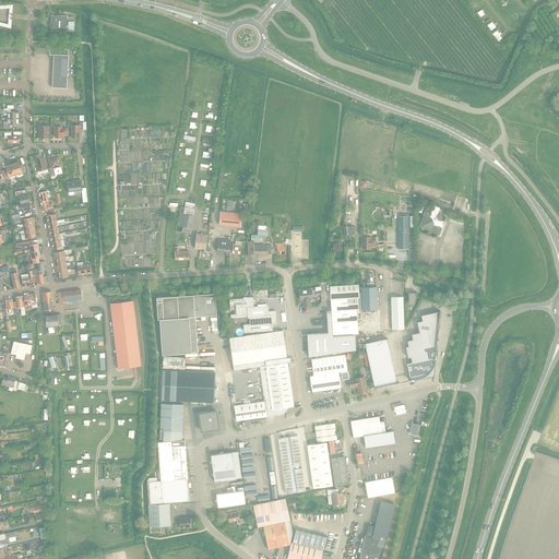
[(0,25),(11,28),(13,4),(0,4),(0,25)]
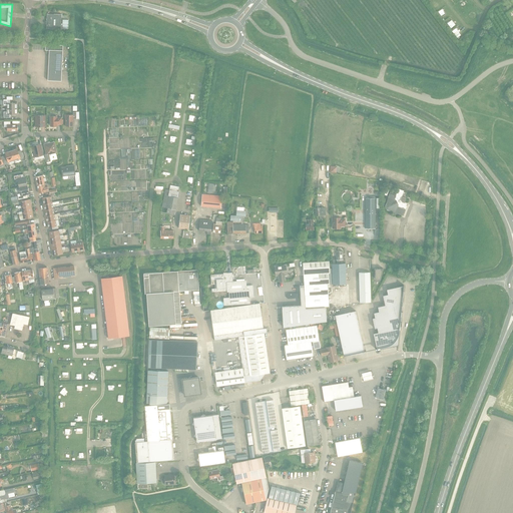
[(46,21),(61,22),(62,14),(47,14),(46,21)]
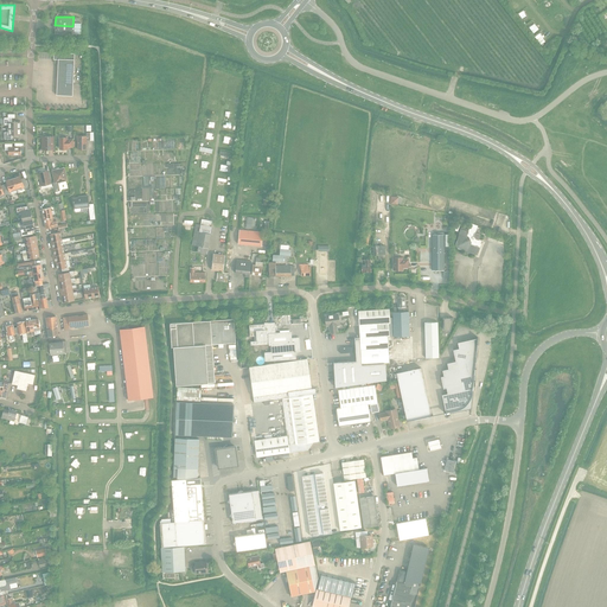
[(72,34),(72,26),(55,25),(55,34),(72,34)]
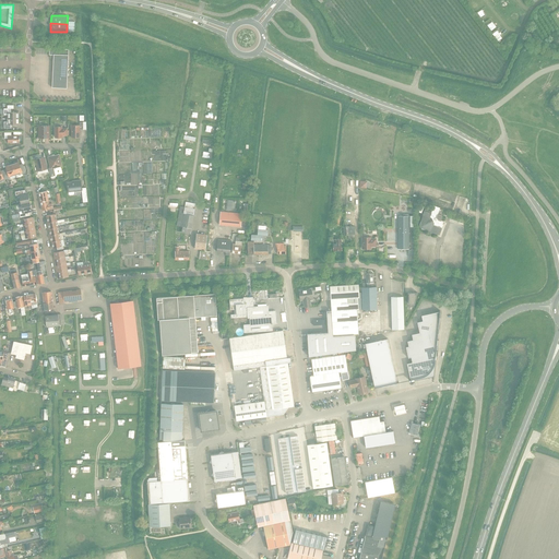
[(52,87),(67,88),(69,49),(50,49),(49,55),(54,55),(52,87)]
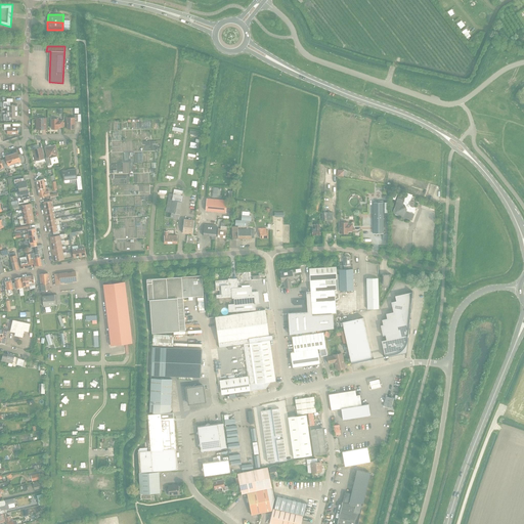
[(7,111),(17,111),(17,105),(10,105),(10,101),(3,101),(3,107),(7,107),(7,111)]
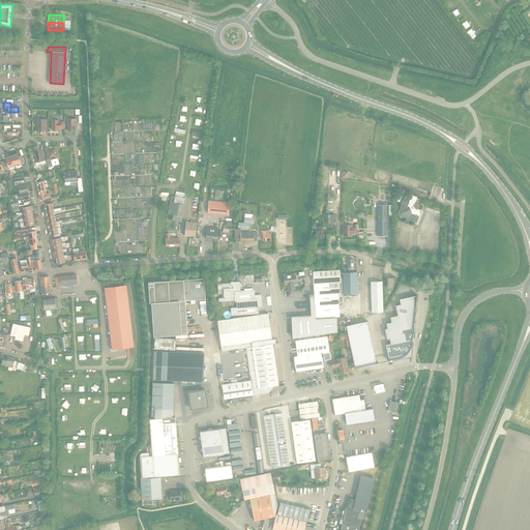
[(18,112),(7,112),(7,115),(3,115),(3,121),(10,121),(10,118),(18,118),(18,112)]
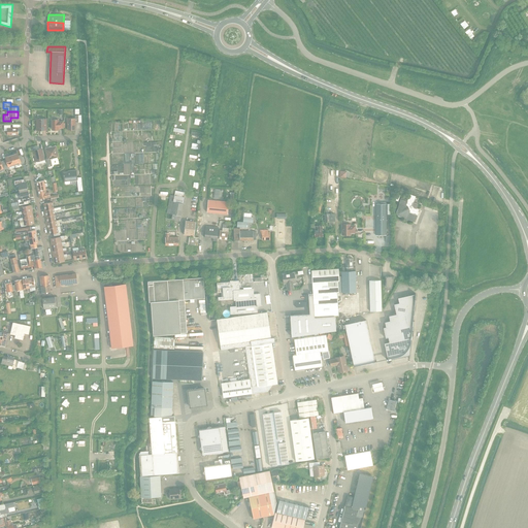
[(67,119),(67,130),(75,130),(75,123),(78,123),(78,116),(75,116),(75,119),(67,119)]
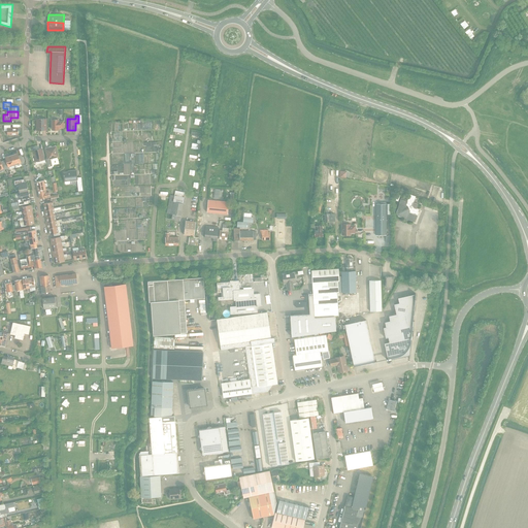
[(36,120),(36,130),(46,130),(46,119),(36,120)]
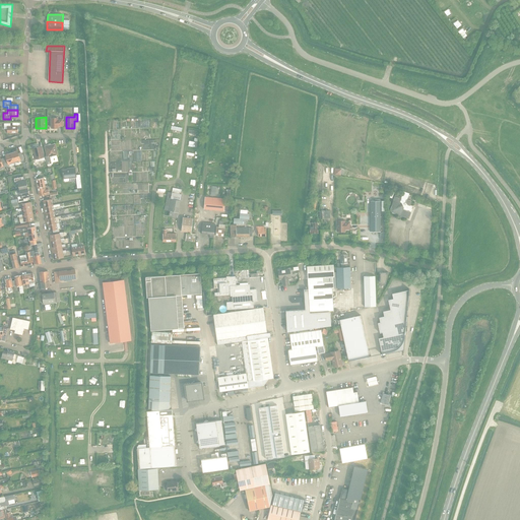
[(62,120),(58,120),(58,118),(51,118),(51,128),(58,128),(58,126),(62,126),(62,120)]
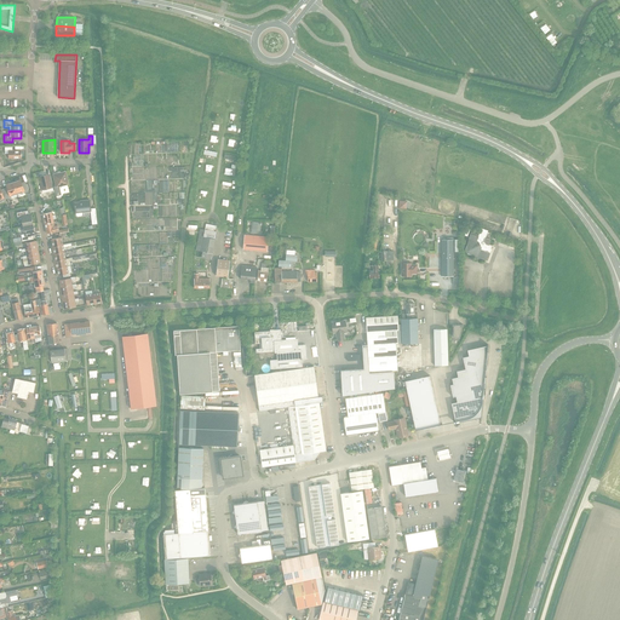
[(21,150),(12,150),(12,147),(5,147),(5,154),(9,154),(9,159),(21,159),(21,156),(22,156),(22,154),(21,153),(21,150)]
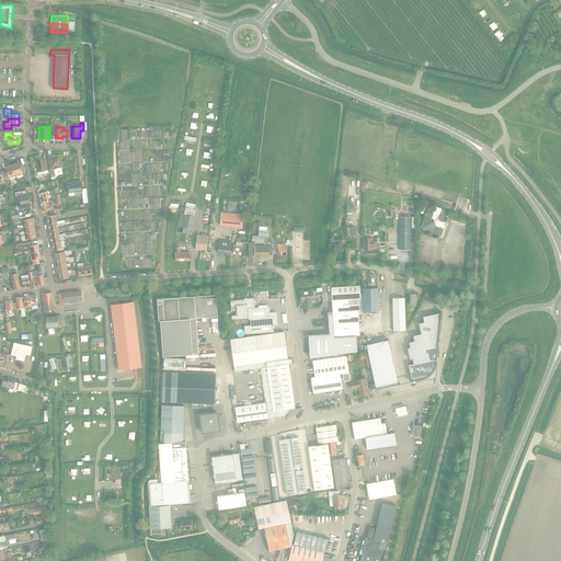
[(59,156),(52,158),(52,156),(48,157),(50,169),(48,169),(50,178),(55,176),(54,169),(61,167),(59,156)]
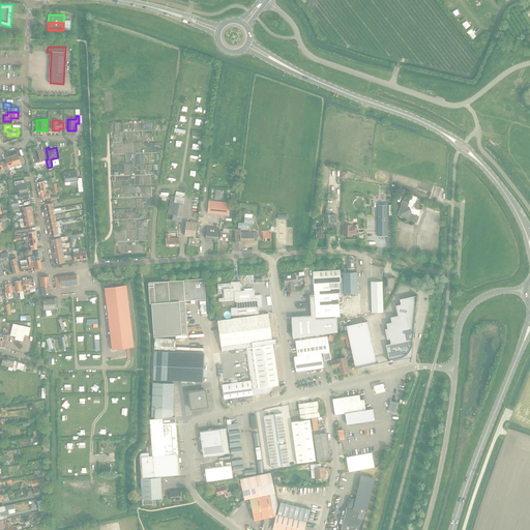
[(33,151),(36,163),(45,160),(41,149),(33,151)]
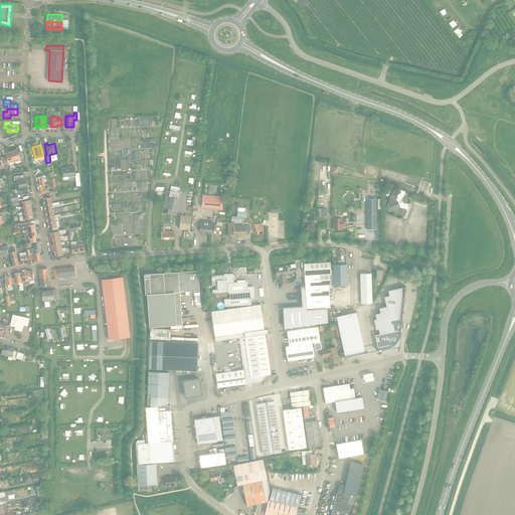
[(11,151),(14,161),(20,159),(20,160),(23,159),(21,152),(18,153),(16,148),(13,149),(13,150),(11,151)]
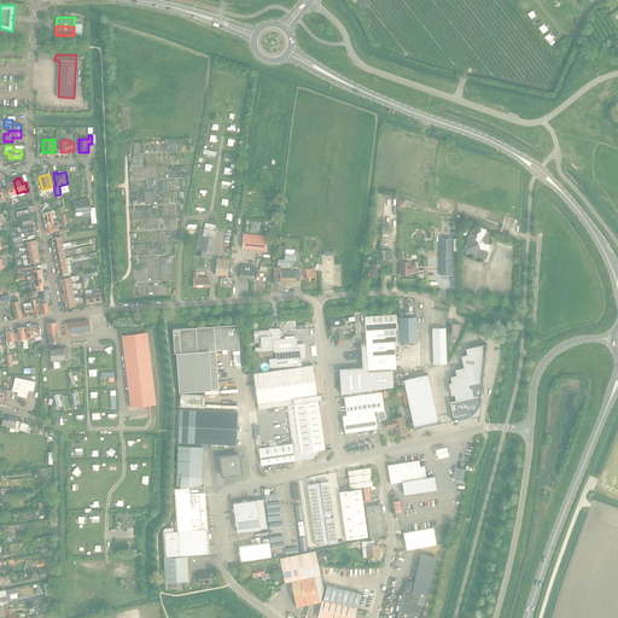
[(17,193),(13,181),(11,182),(10,181),(6,182),(7,188),(5,190),(7,198),(11,197),(10,196),(17,193)]
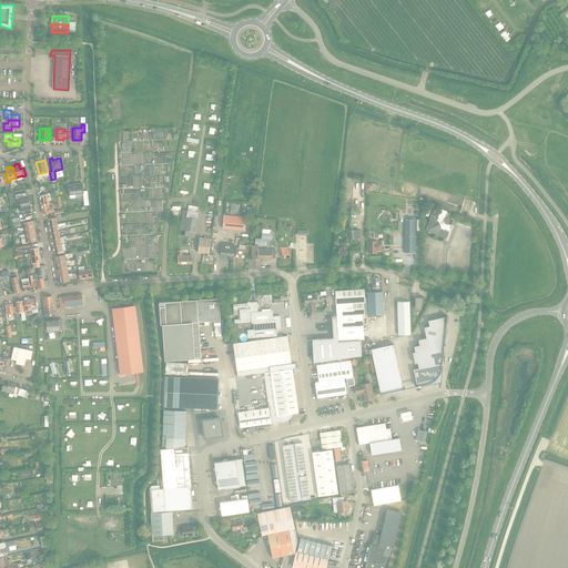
[(88,191),(83,191),(82,183),(77,184),(68,185),(69,195),(70,198),(71,199),(74,198),(75,196),(75,194),(83,193),(84,205),(89,205),(88,191)]
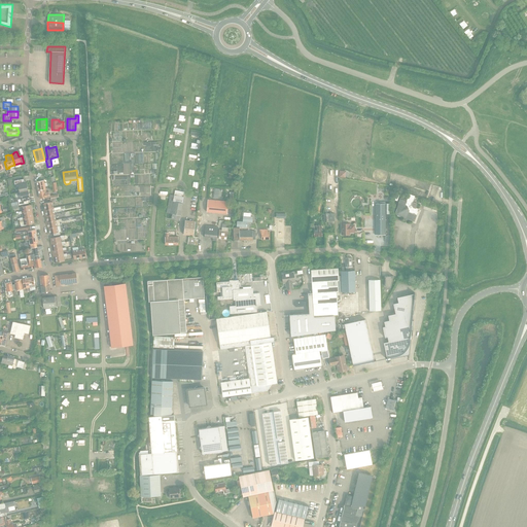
[(20,192),(28,190),(27,183),(25,183),(24,179),(14,180),(14,184),(18,183),(20,192)]
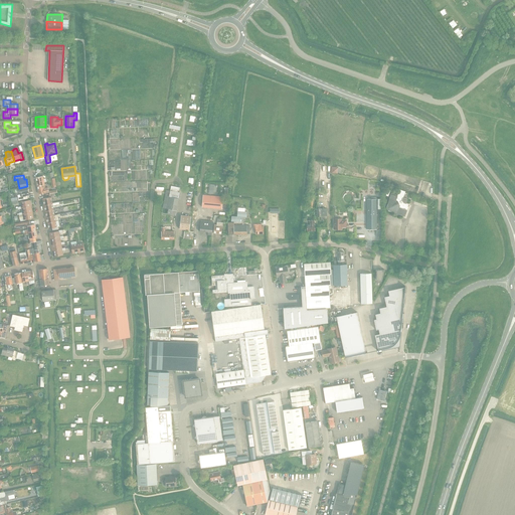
[(37,186),(44,184),(44,182),(46,181),(46,178),(43,179),(43,176),(35,177),(37,186)]
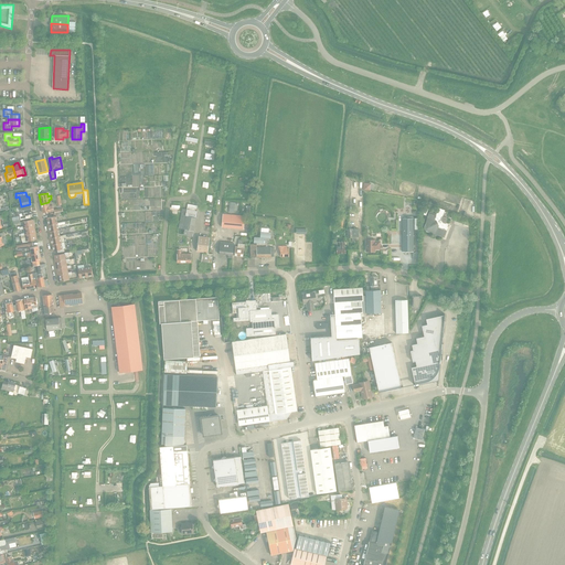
[(49,202),(41,204),(43,213),(54,211),(53,205),(50,205),(49,202)]
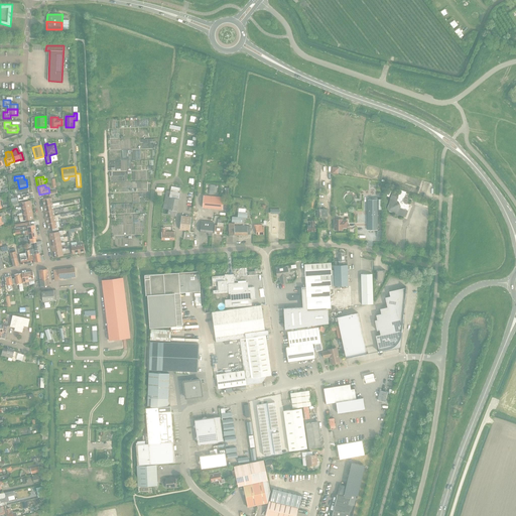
[(209,195),(218,195),(218,191),(217,191),(217,185),(210,184),(209,195)]
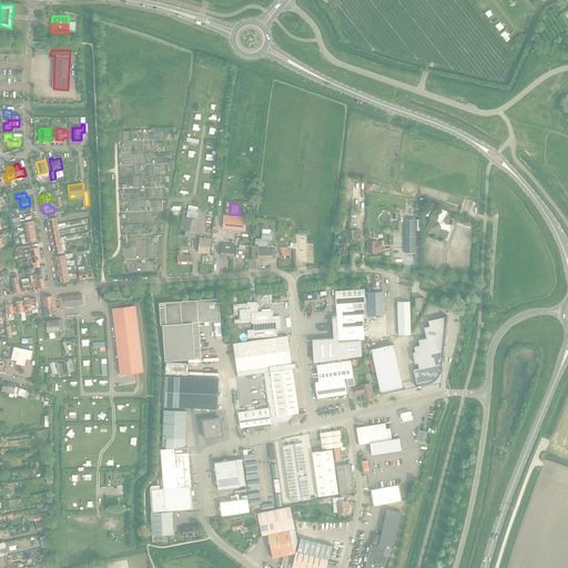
[(30,205),(21,208),(22,214),(19,215),(20,221),(30,219),(29,213),(31,213),(30,205)]
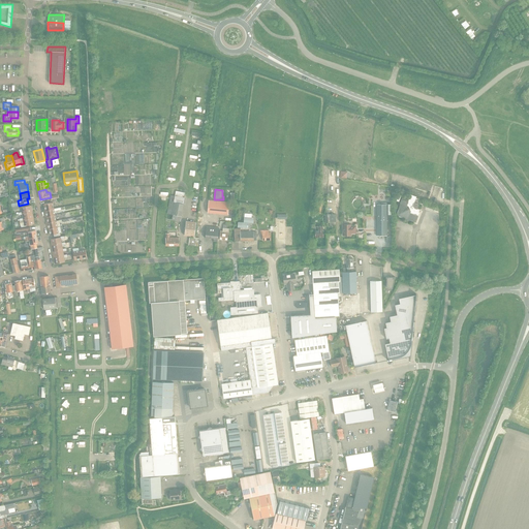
[(185,198),(184,198),(185,193),(176,191),(175,196),(170,195),(169,198),(167,198),(167,204),(168,205),(166,213),(173,214),(172,219),(180,221),(185,198)]
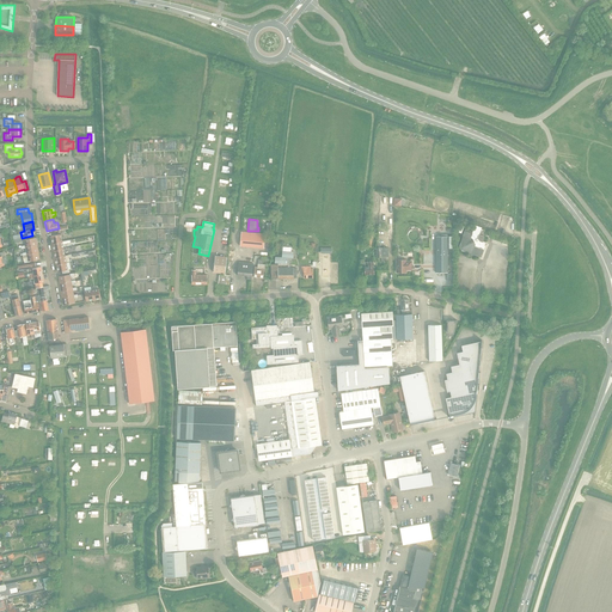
[(484,237),(479,234),(482,227),(475,225),(472,232),(465,230),(463,236),(463,237),(458,249),(471,254),(481,258),(485,246),(484,245),(485,243),(482,243),(484,237)]
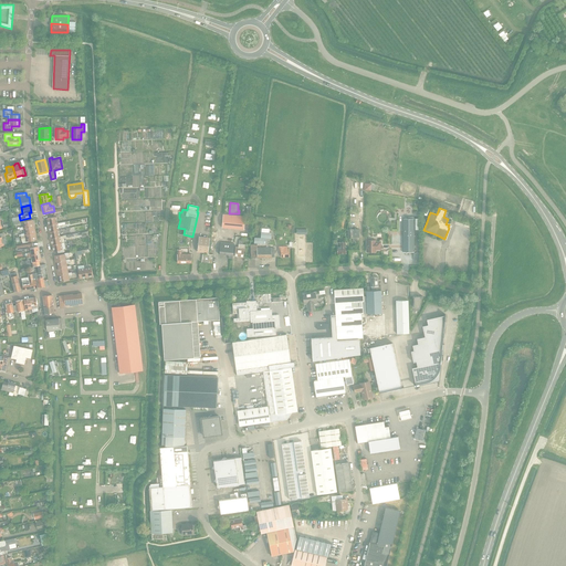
[(222,228),(244,230),(245,216),(223,215),(222,228)]
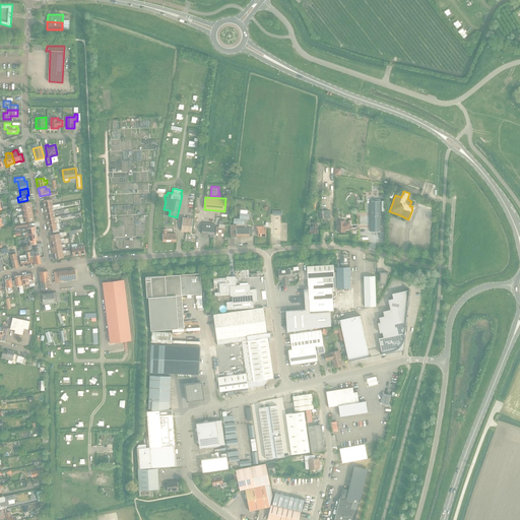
[(45,207),(53,206),(52,199),(44,200),(45,207)]
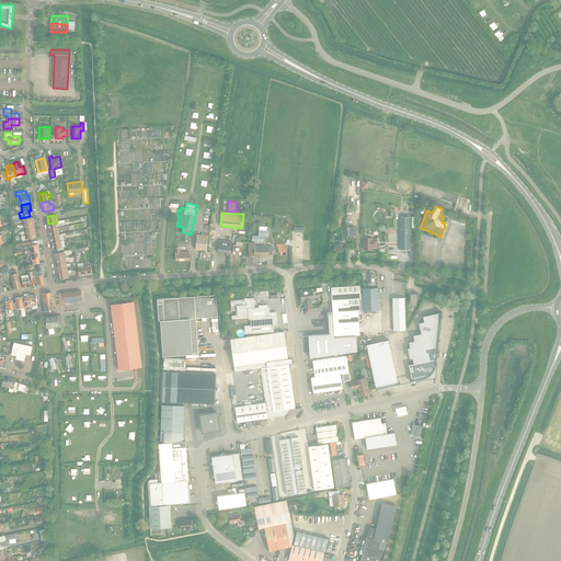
[(399,217),(399,250),(410,250),(410,217),(399,217)]
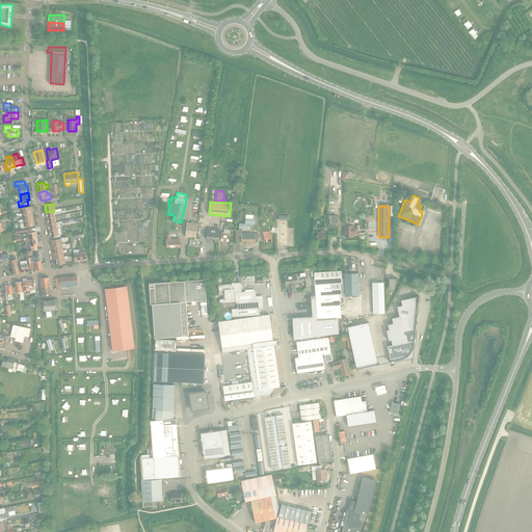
[(22,215),(32,213),(31,207),(21,209),(22,213),(19,214),(19,216),(22,215)]
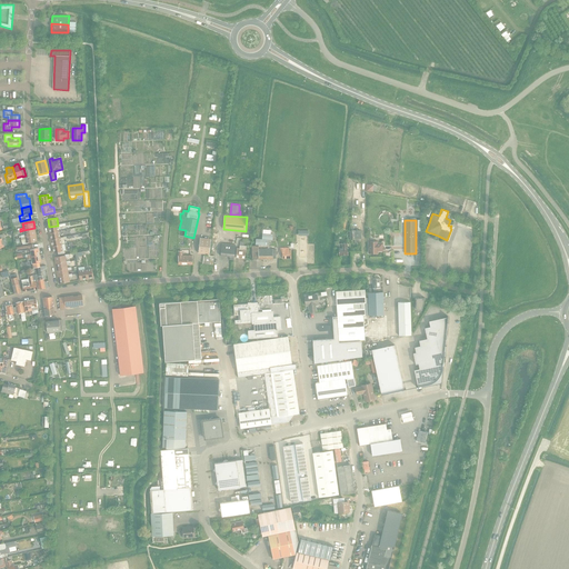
[(21,237),(36,235),(35,228),(23,230),(25,235),(21,236),(21,237)]
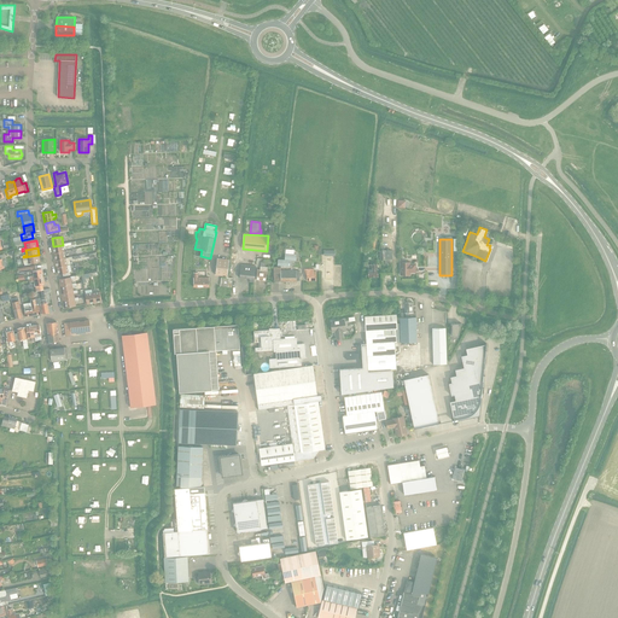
[(289,261),(296,261),(297,255),(293,254),(295,250),(285,250),(285,260),(278,260),(278,266),(289,267),(289,261)]
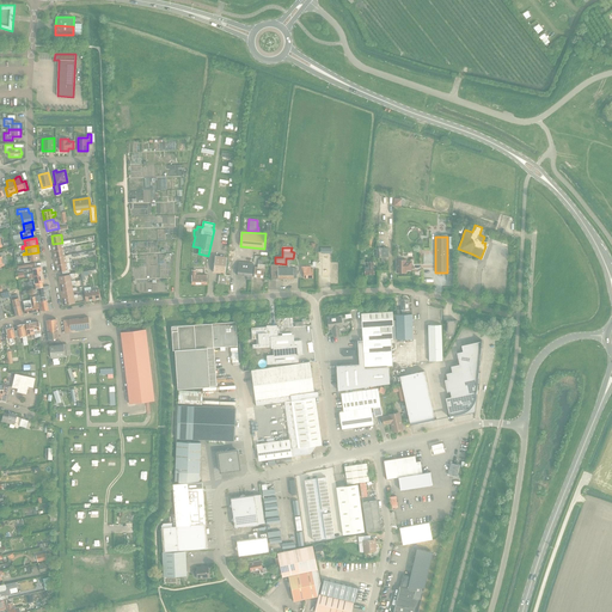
[(38,252),(23,255),(24,259),(17,261),(18,264),(29,262),(40,259),(38,252)]
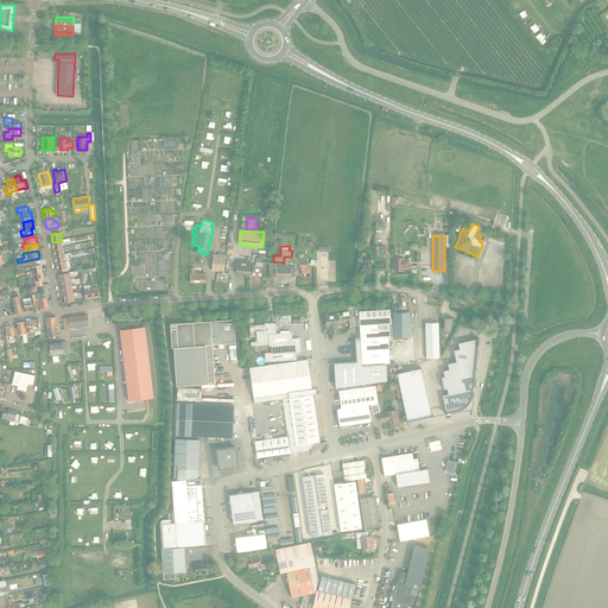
[(211,271),(223,272),(226,255),(214,254),(211,271)]
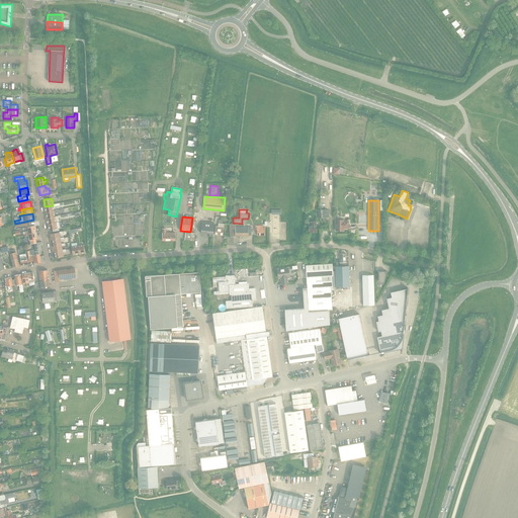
[(224,224),(222,224),(223,221),(219,220),(219,224),(218,226),(216,226),(214,234),(223,235),(224,224)]
